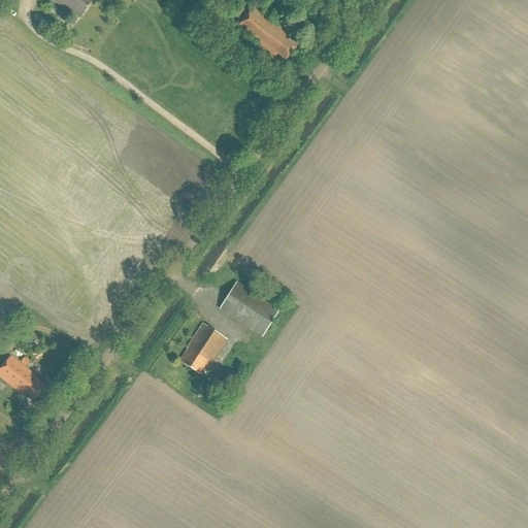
[(79,19),(93,0),(51,0),(68,12),(69,11),(79,19)]
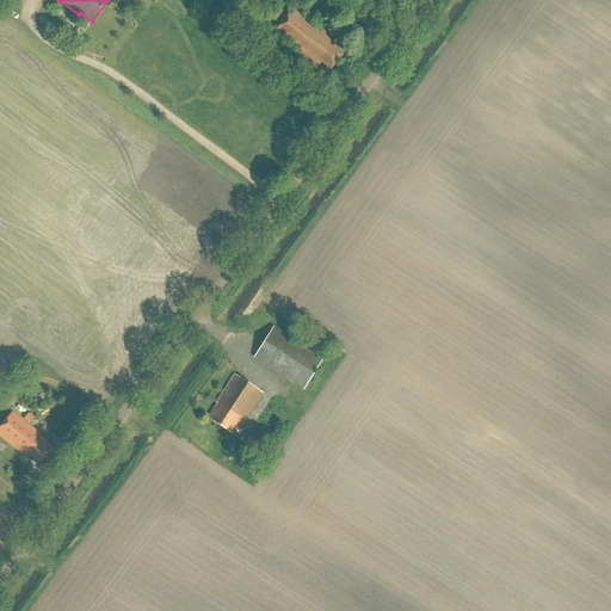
[(328,35),(328,34),(294,7),(272,36),(316,69),(320,65),(329,72),(344,54),(332,44),(335,41),(328,35)]
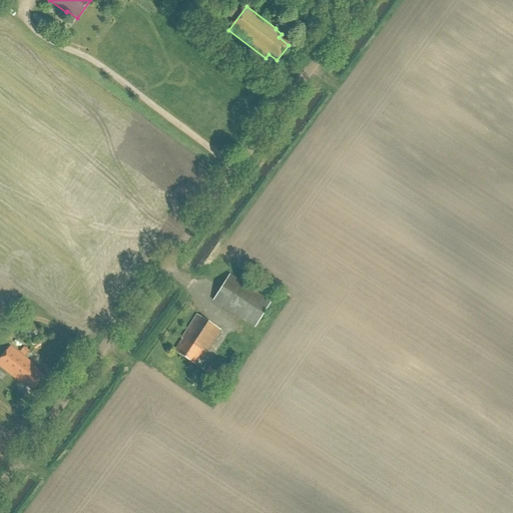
[(275,21),(283,27),(288,20),(280,14),(275,21)]
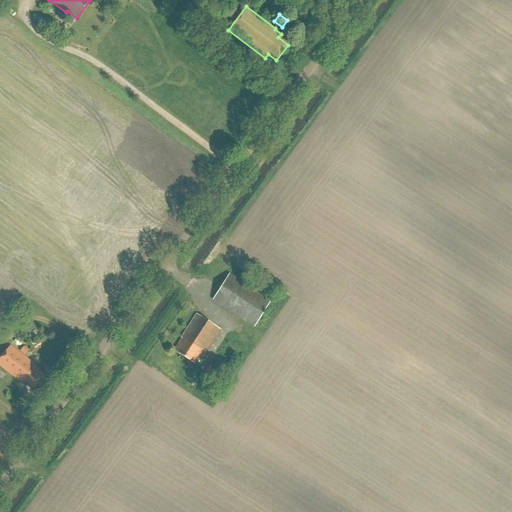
[(271,300),(229,274),(212,300),(254,327),(271,300)]
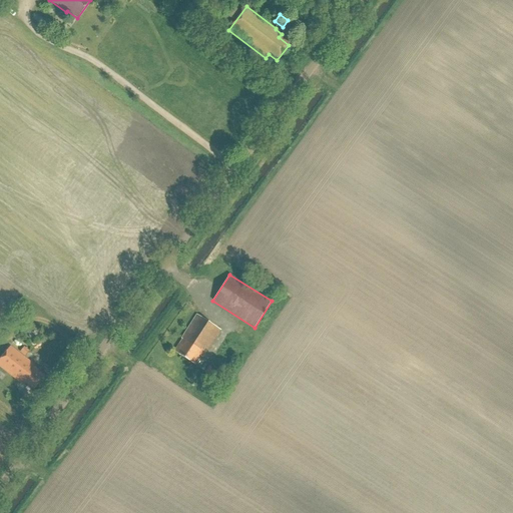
[(179,339),(181,340),(174,352),(192,364),(198,355),(201,357),(219,330),(195,315),(179,339)]
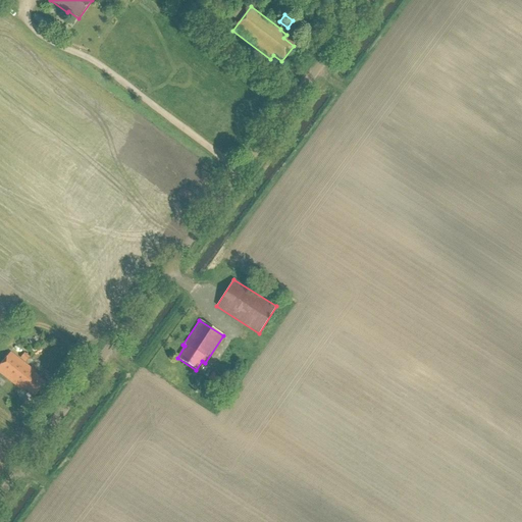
[(20,359),(25,363),(30,358),(24,353),(20,359)]
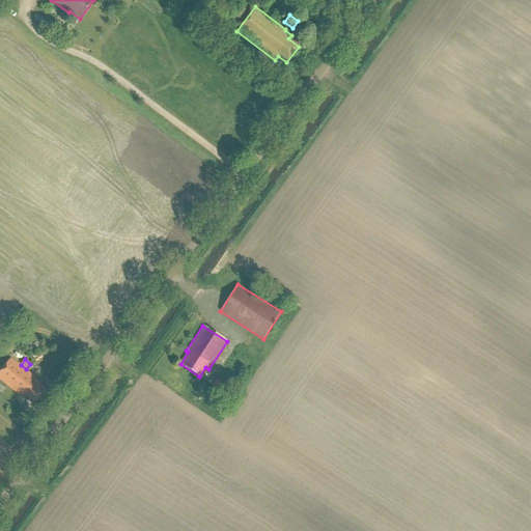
[(34,380),(35,378),(10,360),(0,373),(0,380),(25,399),(27,396),(36,402),(46,390),(39,385),(40,384),(34,380)]
